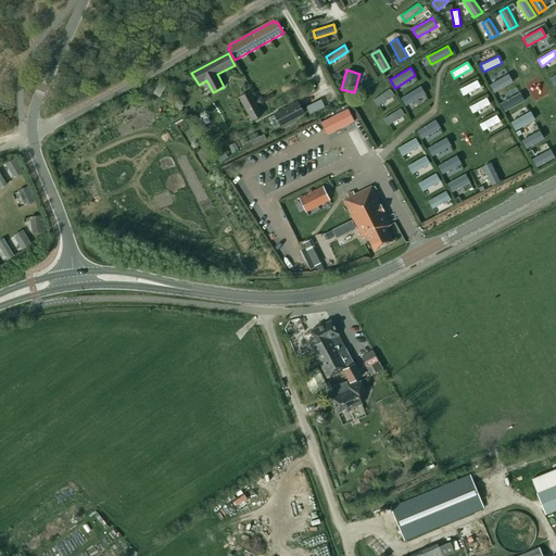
[(514,81),(509,74),(490,85),(494,93),(514,81)]
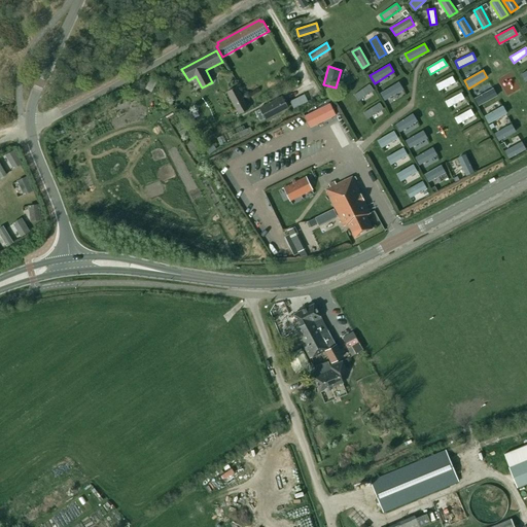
[(440,91),(456,82),(452,76),(435,84),(440,91)]
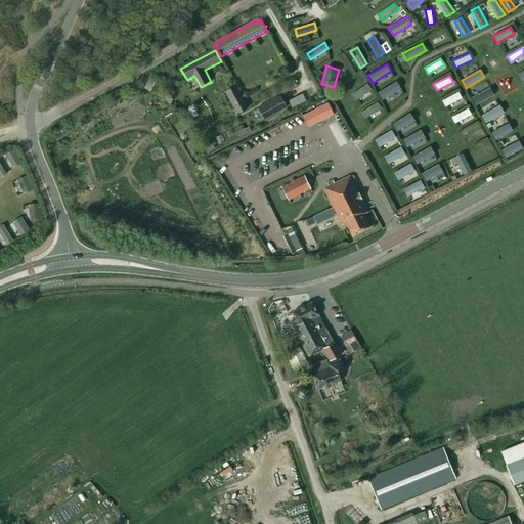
[(157,82),(150,78),(144,87),(150,91),(157,82)]
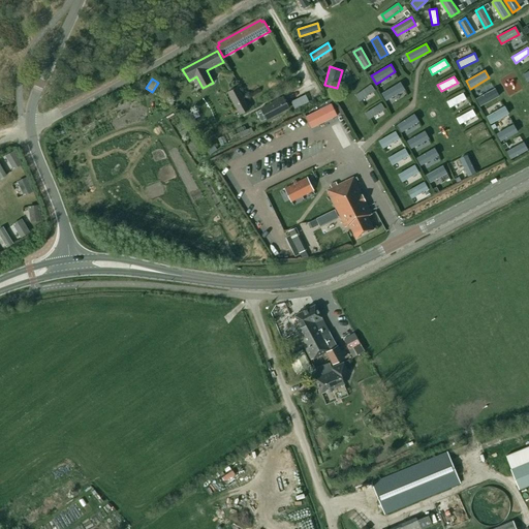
[(386,101),(405,89),(401,82),(381,93),(386,101)]
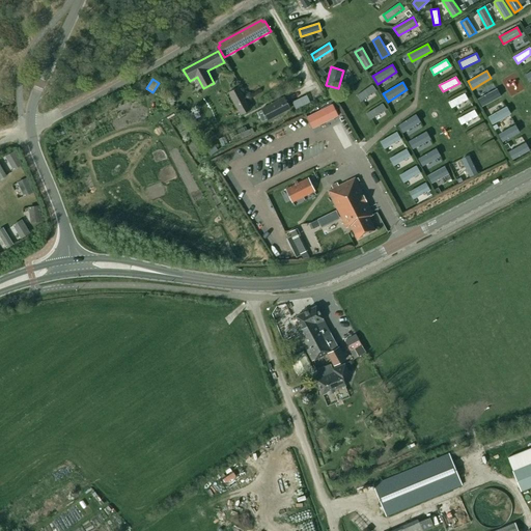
[(360,102),(376,90),(372,84),(356,96),(360,102)]
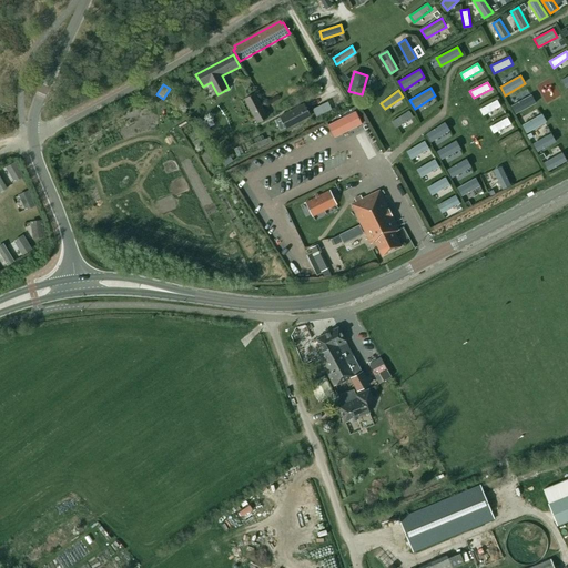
[(269,119),(255,94),(245,100),(259,123),(269,119)]
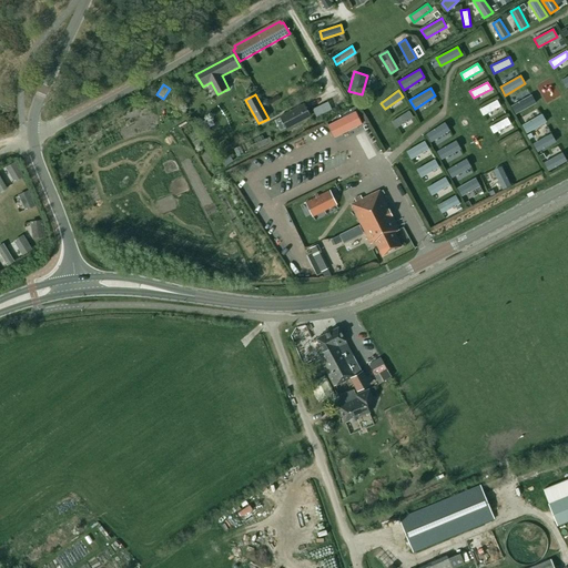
[(516,113),(534,103),(530,97),(513,107),(516,113)]
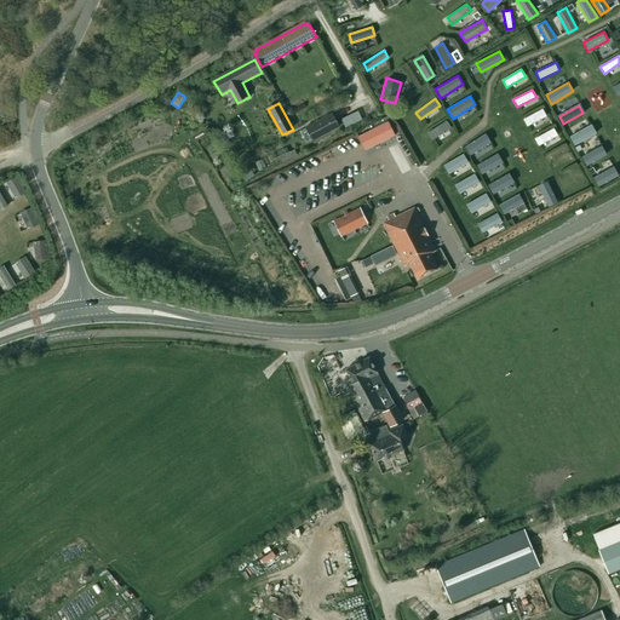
[(527,126),(546,116),(543,109),(523,119),(527,126)]
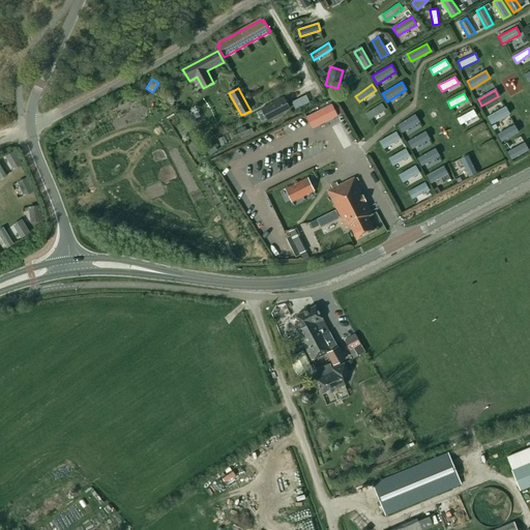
[(262,110),(268,120),(290,109),(285,97),(262,110)]
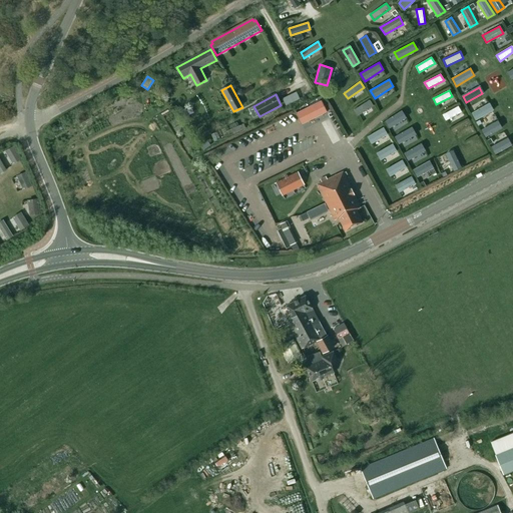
[(357,116),(374,106),(370,100),(354,110),(357,116)]
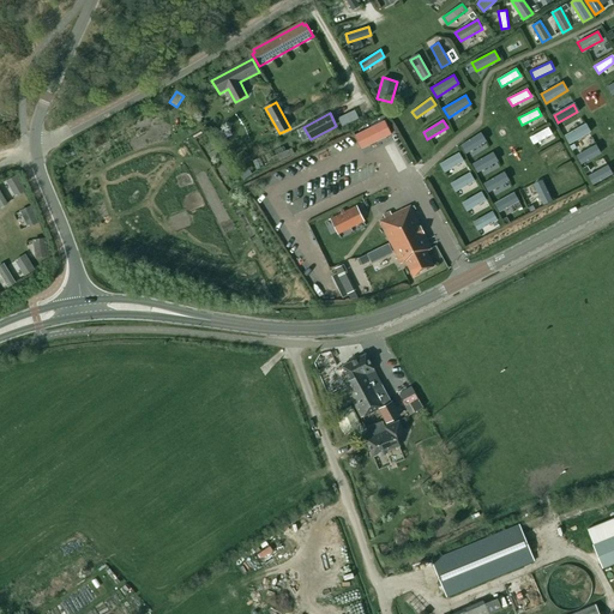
[(384,121),(354,136),(355,137),(360,149),(391,134),(384,121)]
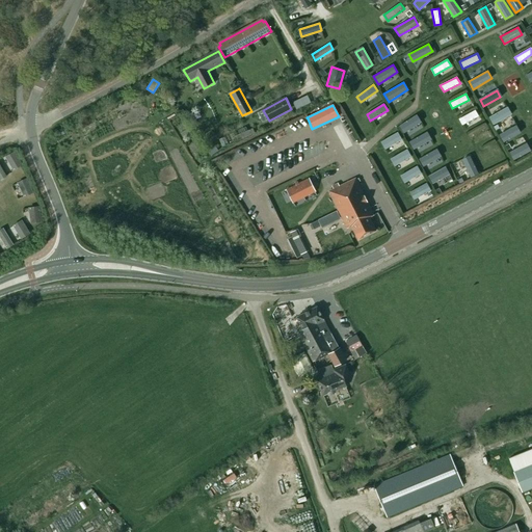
[(512,114),(508,107),(489,117),(494,125),(512,114)]
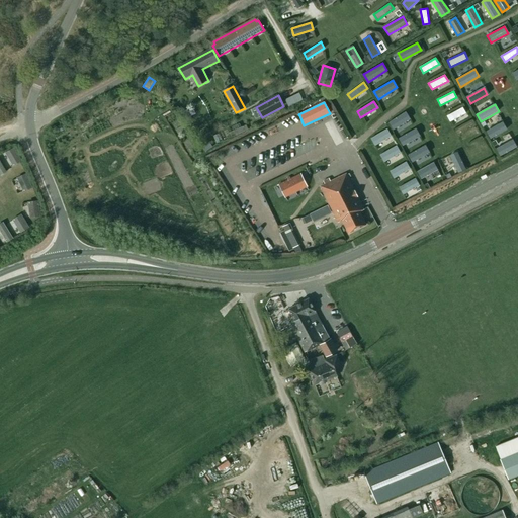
[(450,122),(466,113),(463,107),(447,116),(450,122)]
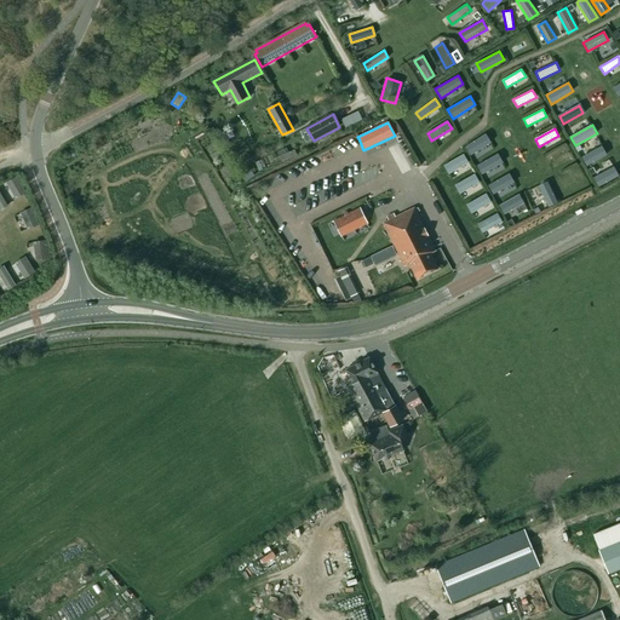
[(492,143),(486,133),(465,147),(471,155),(492,143)]
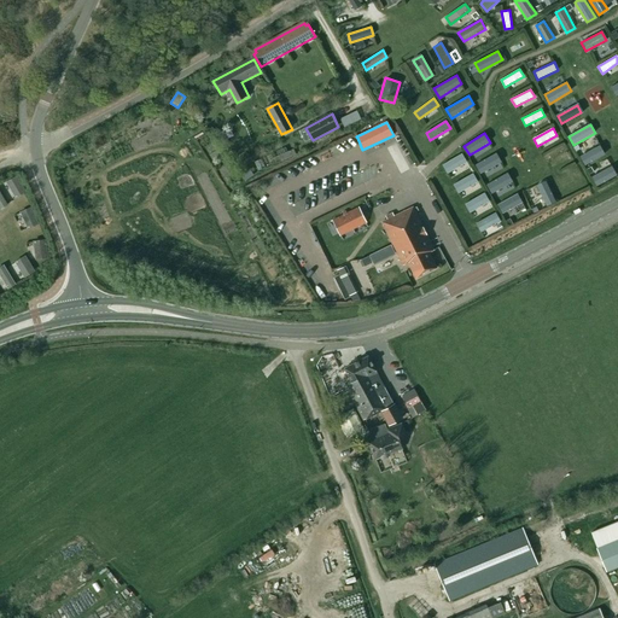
[(586,165),(606,155),(601,145),(579,157),(586,165)]
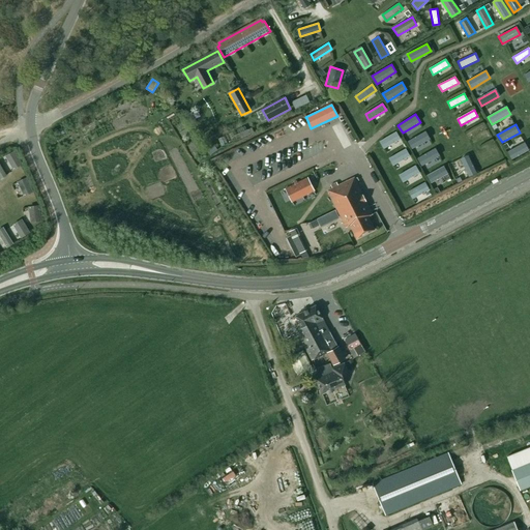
[(470,141),(487,133),(483,126),(467,136),(470,141)]
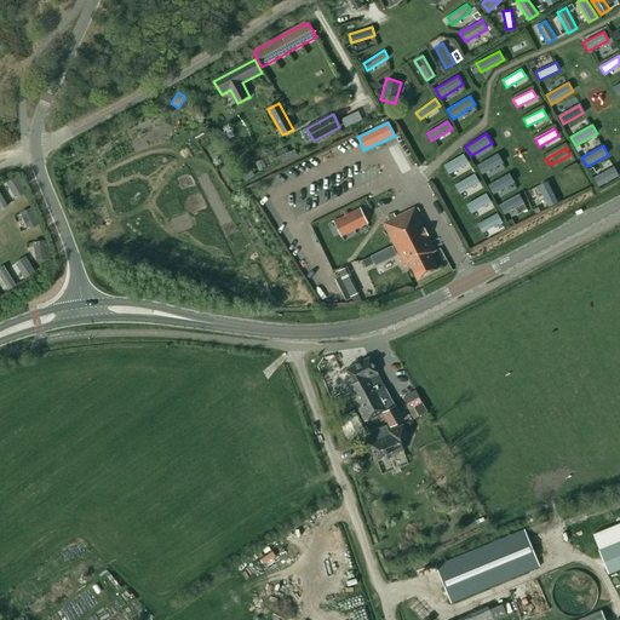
[(282,162),(296,156),(293,150),(280,156),(282,162)]
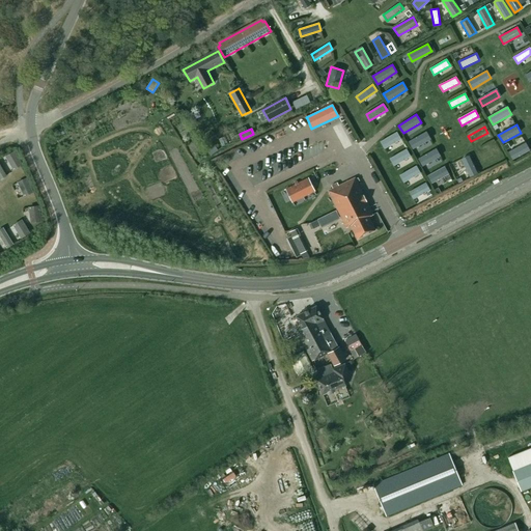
[(384,149),(401,139),(397,132),(380,142),(384,149)]
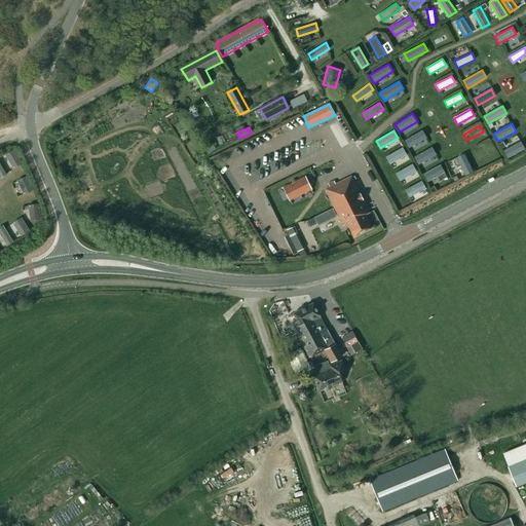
[(427,138),(423,130),(405,141),(409,148),(427,138)]
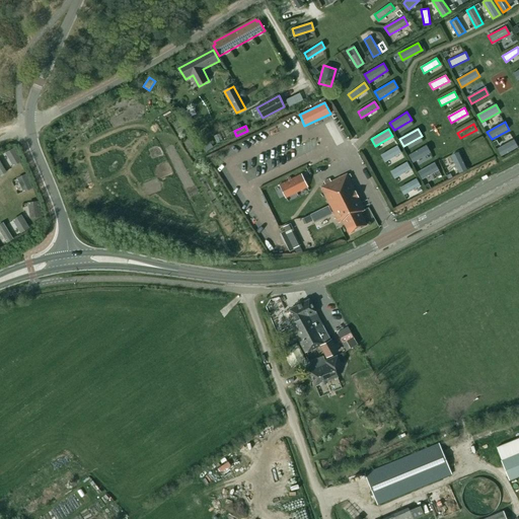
[(518,147),(514,139),(497,149),(501,156),(518,147)]
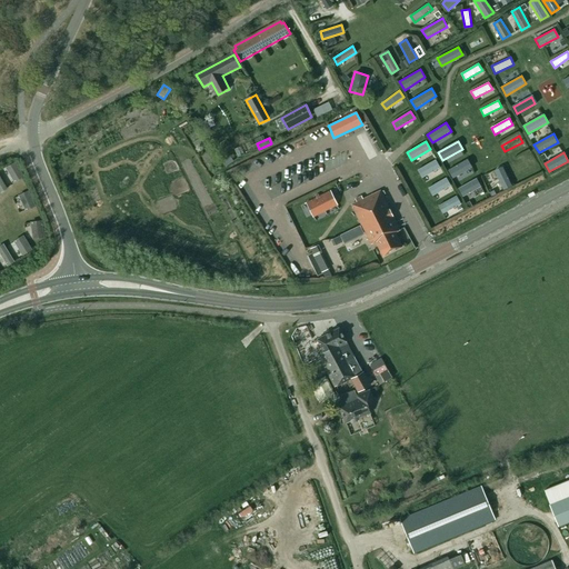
[(472,168),(468,159),(448,170),(452,179),(472,168)]
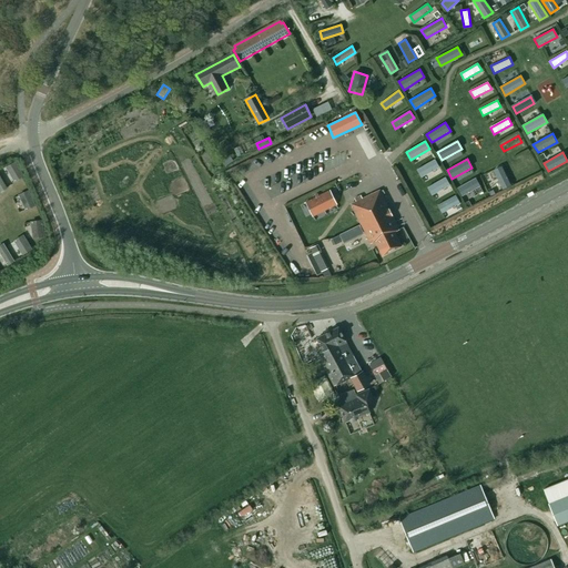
[(422,179),(439,168),(435,160),(416,170),(422,179)]
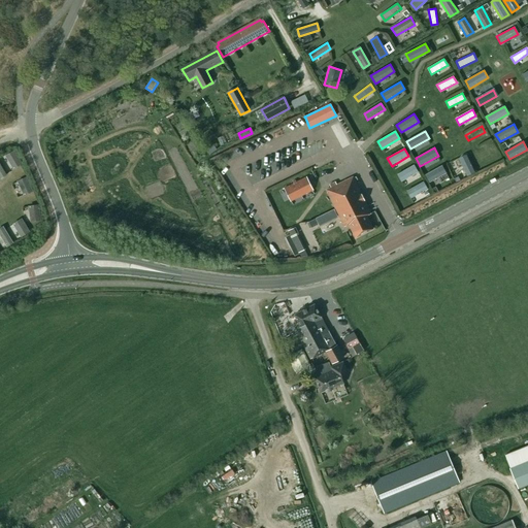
[(13,152),(5,157),(9,163),(10,163),(13,168),(21,164),(13,152)]
